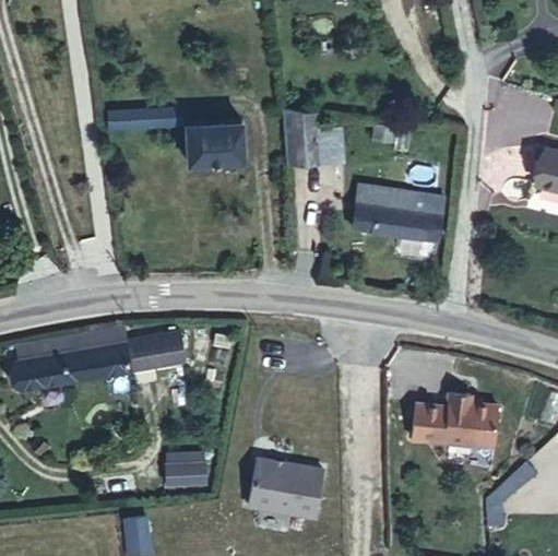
[(187,165),(244,162),(241,123),(187,126),(187,110),(107,115),(108,130),(185,127),(187,165)]
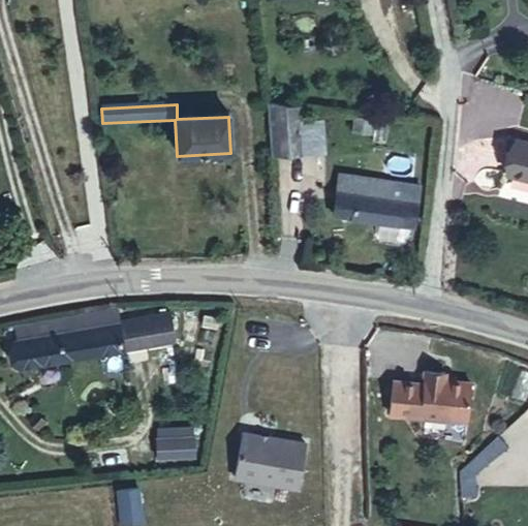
[(303,107),(267,104),(270,156),(306,155),(303,107)]
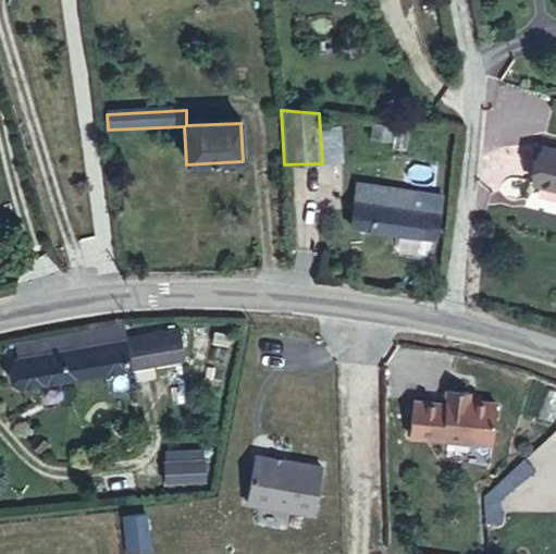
[(392,127),(373,125),(370,142),(390,145),(392,127)]
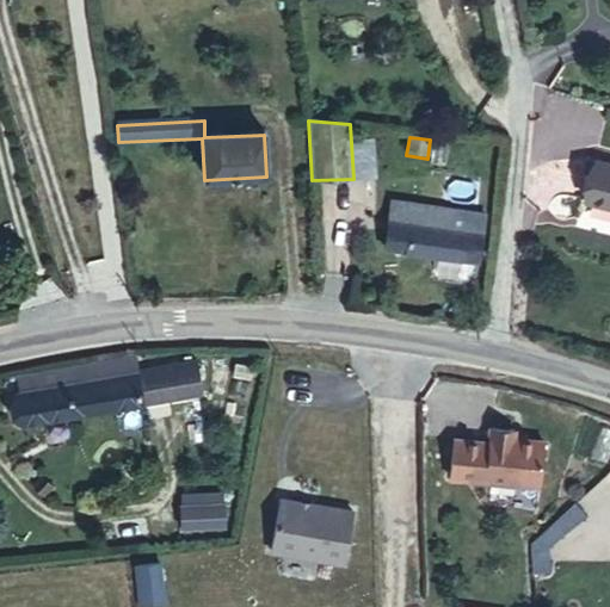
[(609,166),(596,163),(585,204),(609,209),(609,166)]
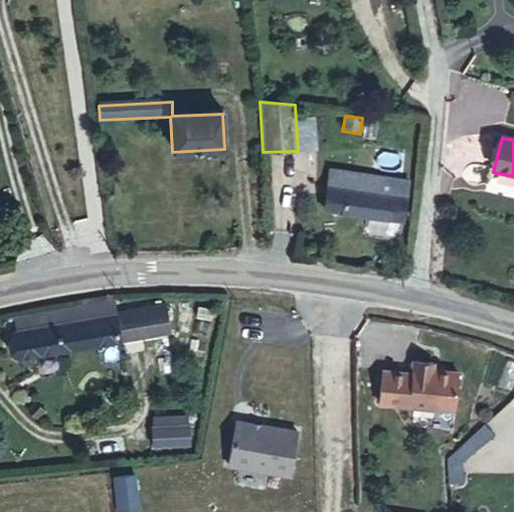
[(402,223),(408,183),(330,171),(324,211),(402,223)]
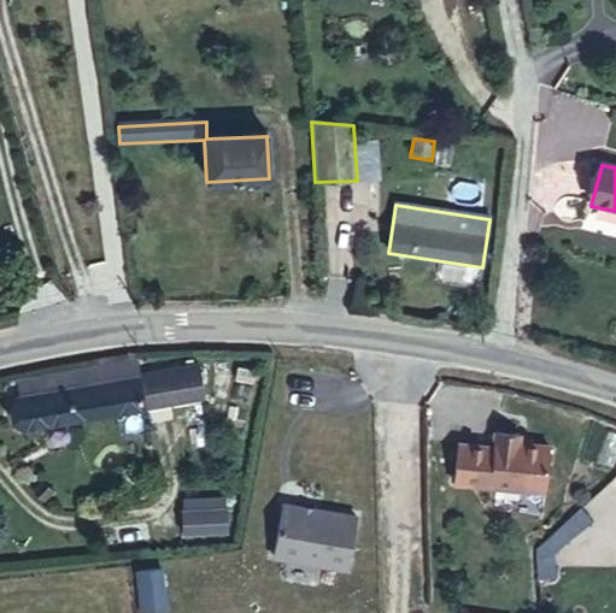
[(17,383),(19,398),(140,378),(138,363),(17,383)]
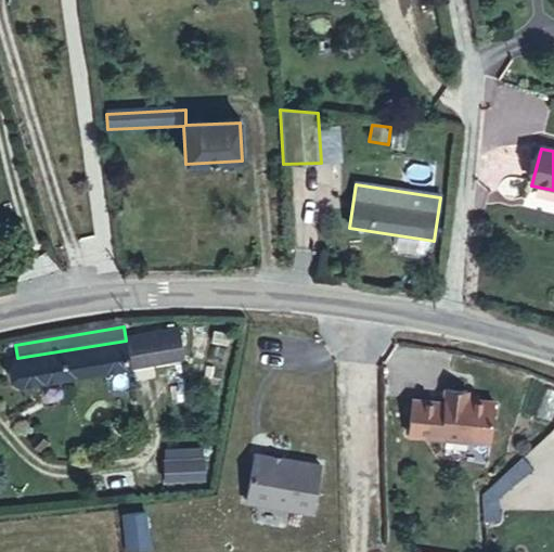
[(178,331),(166,333),(170,363),(183,361),(178,331)]
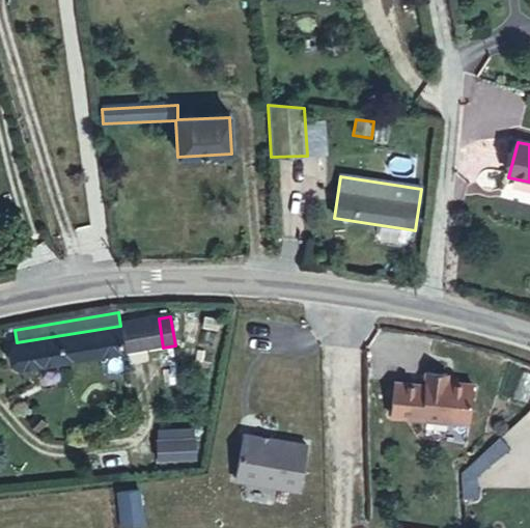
[(17,342),(22,371),(124,354),(163,348),(159,318),(120,326),(17,342)]
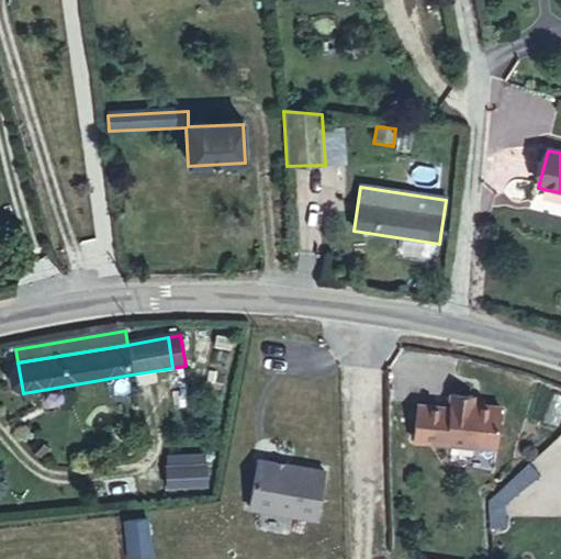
[(413,443),(495,451),(500,411),(472,407),(472,399),(450,397),(449,411),(416,406),(413,443)]
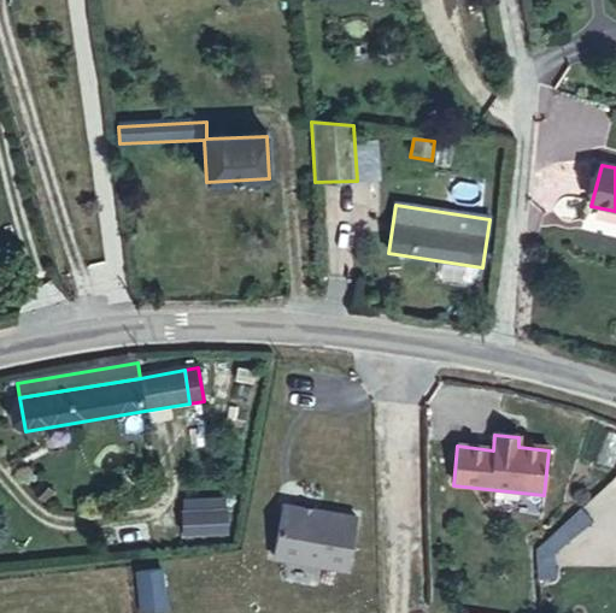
[(345,572),(355,520),(312,512),(311,518),(305,517),(300,510),(288,507),(281,513),(273,559),(345,572)]
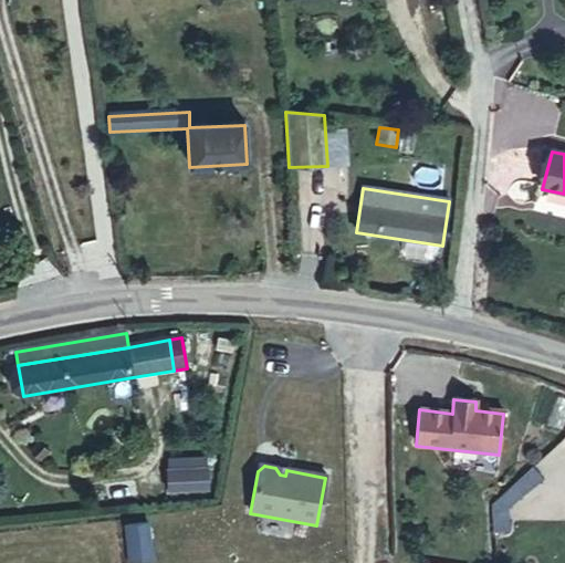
[(168,497),(210,497),(211,471),(168,470),(168,497)]
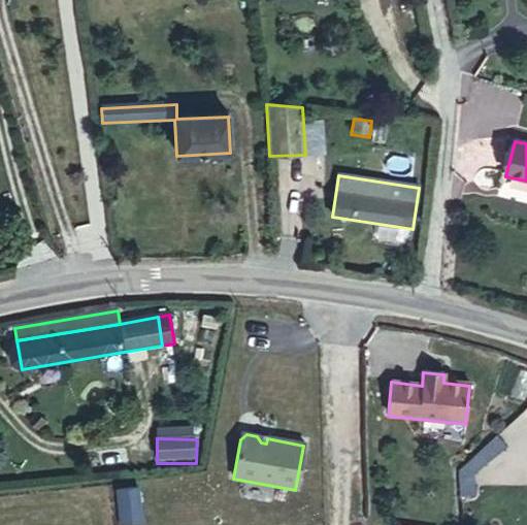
[(137,490),(117,492),(121,524),(140,524),(137,490)]
